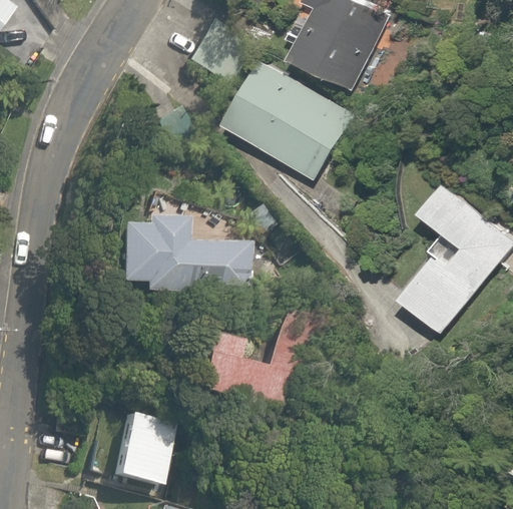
[(355,92),(384,33),(358,21),(365,7),(350,0),(317,0),(289,59),(355,92)]
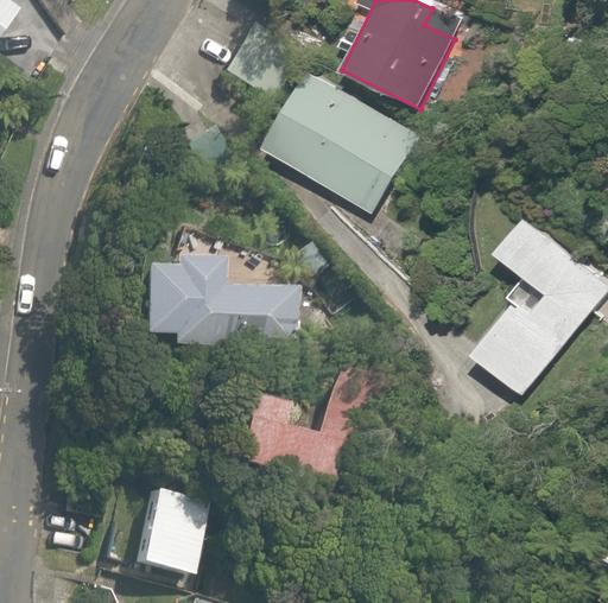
[(0,4),(0,26),(11,13),(0,4)]
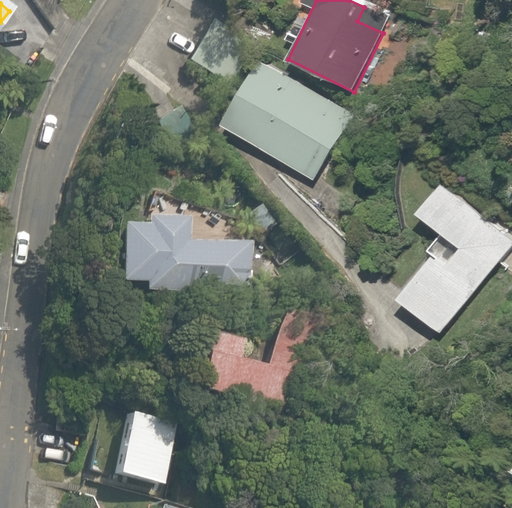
[(355,114),(256,58),(218,125),(317,181),(355,114)]
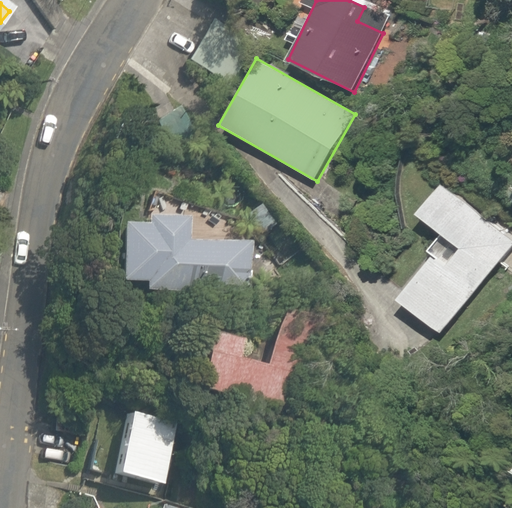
[(417,216),(456,248),(444,263),(432,253),(395,298),(438,334),(511,245),(511,239),(445,183),(417,216)]
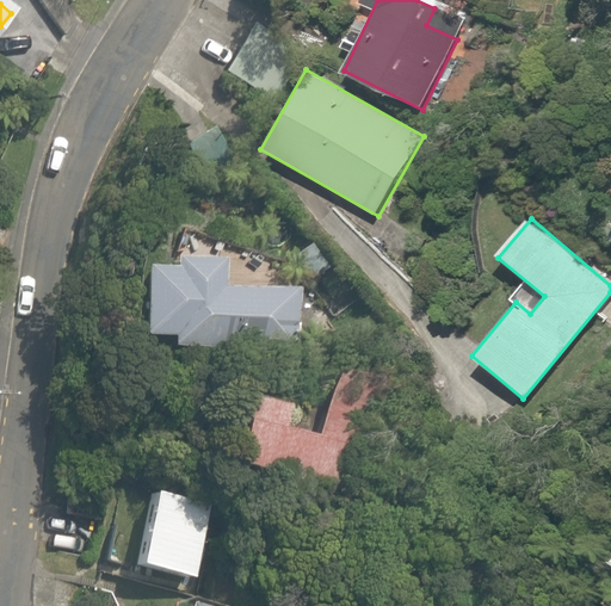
[(164,339),(162,348),(283,358),(288,298),(218,294),(221,263),(158,257),(156,271),(135,270),(130,336),(164,339)]
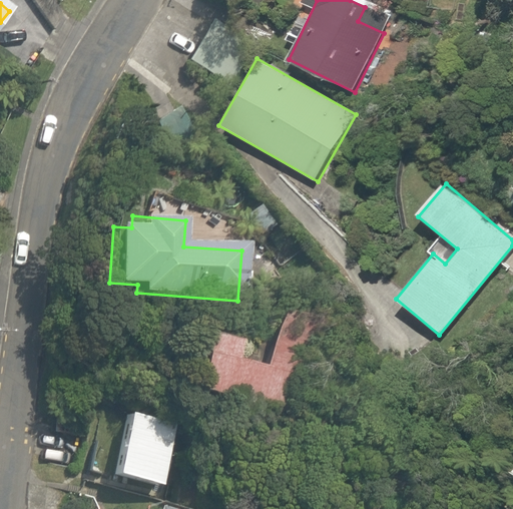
[(291,378),(307,322),(268,310),(251,366),(230,360),(234,343),(193,331),(175,394),(289,428),(303,381),(291,378)]
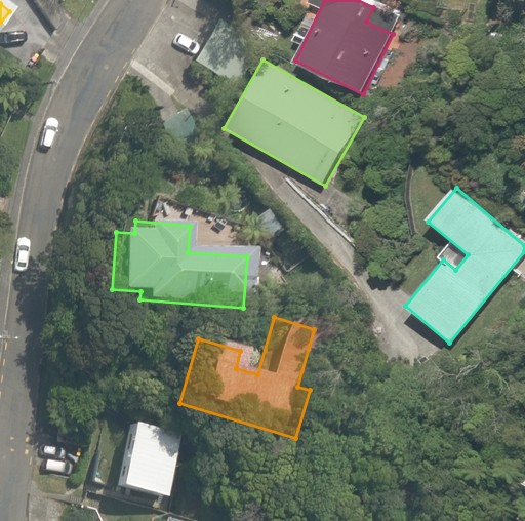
[(152,503),(168,434),(111,419),(94,488),(152,503)]
